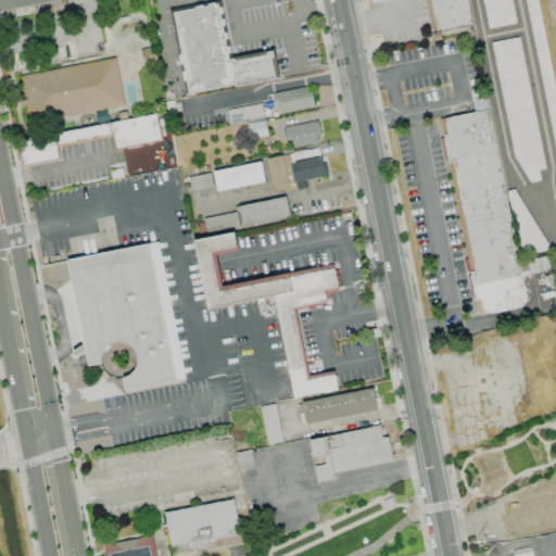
[(283,75),(197,90),(179,11),(225,0),(237,58),(278,50),(283,75)]
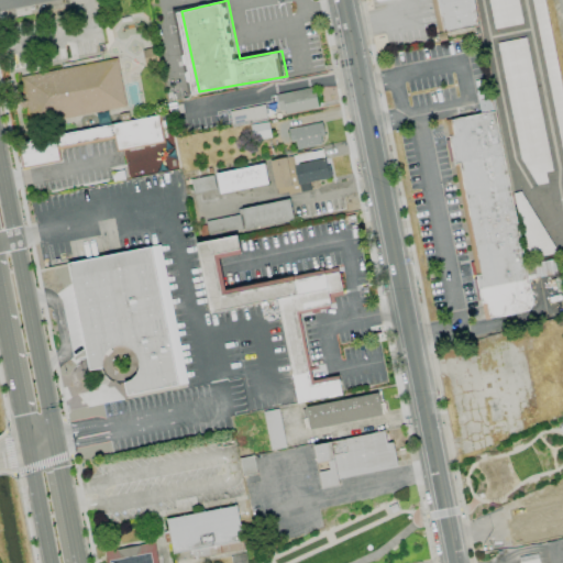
[(476,26),(472,0),(431,0),(438,33),(476,26)]
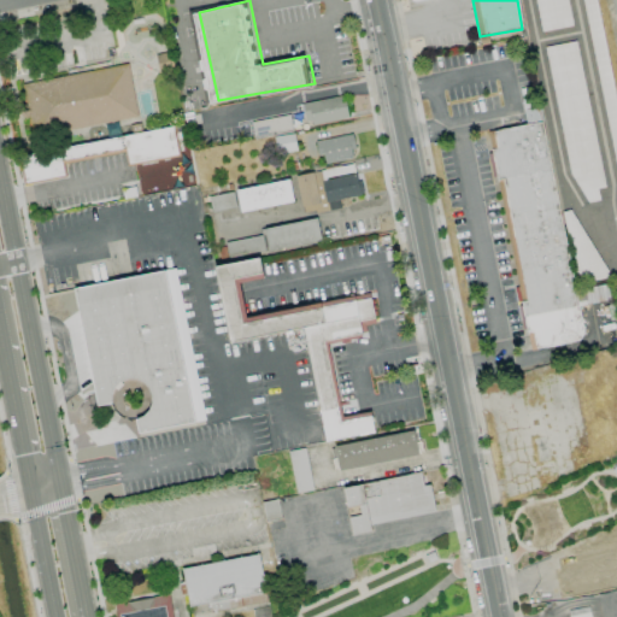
[(570,27),(564,0),(533,0),(539,31),(570,27)]
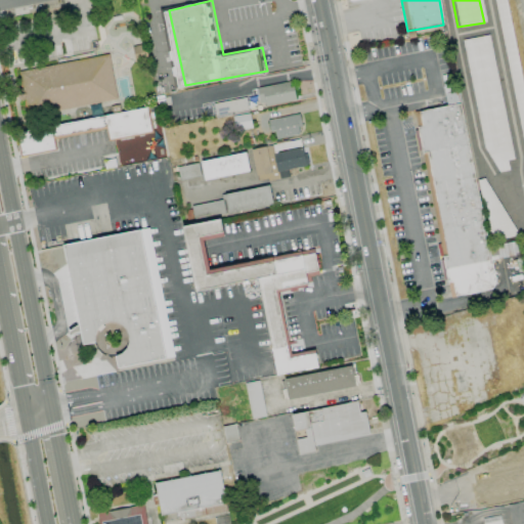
[(495,0),(523,161),(523,97),(508,0),(495,0)]
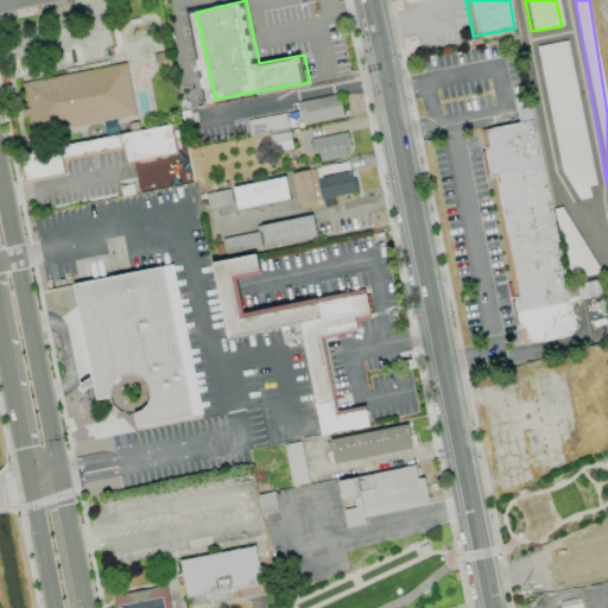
[(568,40),(538,46),(567,202),(589,197),(587,187),(594,184),(568,40)]
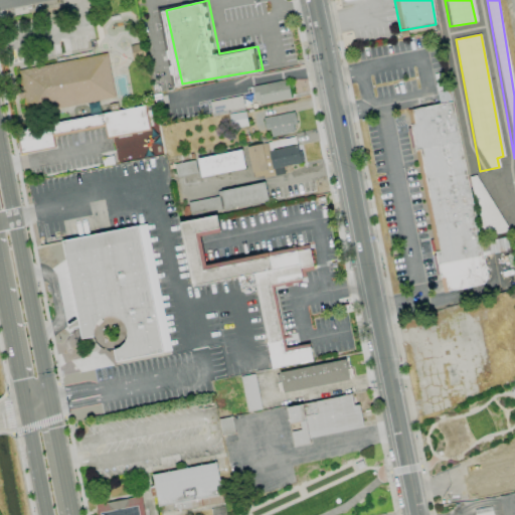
[(115,97),(106,52),(20,69),(28,114),(115,97)]
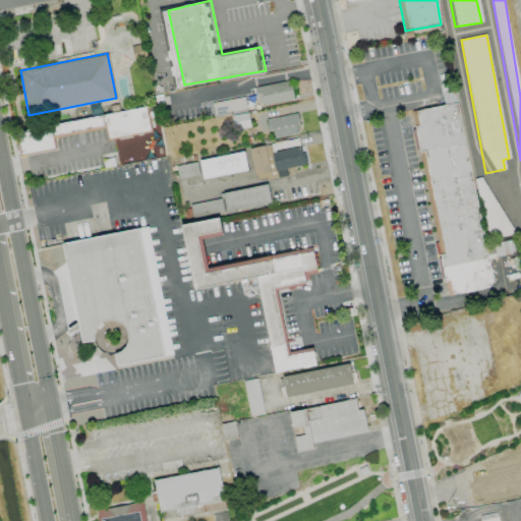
[(254,88),(257,107),(293,99),(289,80),(254,88)]
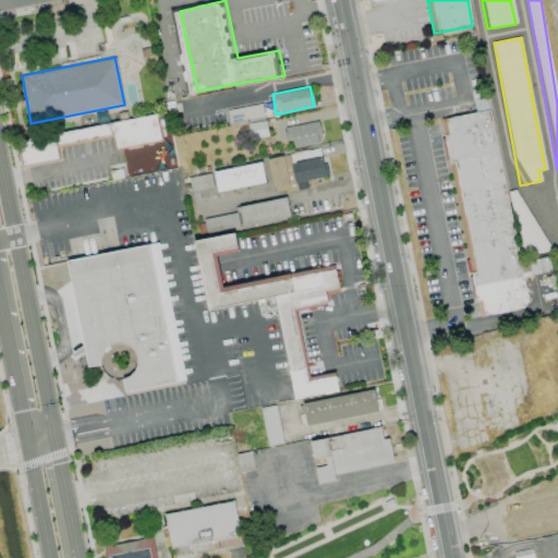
[(263,118),(261,105),(227,110),(229,123),(263,118)]
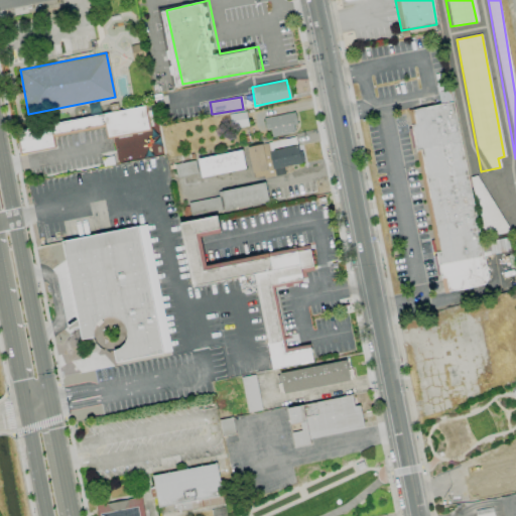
[(448,295),(413,113),(459,105),(494,287),(448,295)]
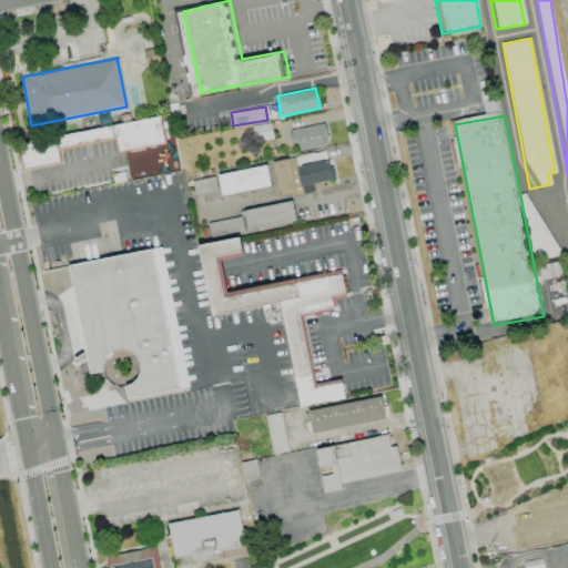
[(21,171),(61,163),(59,150),(113,140),(115,152),(123,151),(164,143),(161,123),(160,117),(16,144),(21,171)]
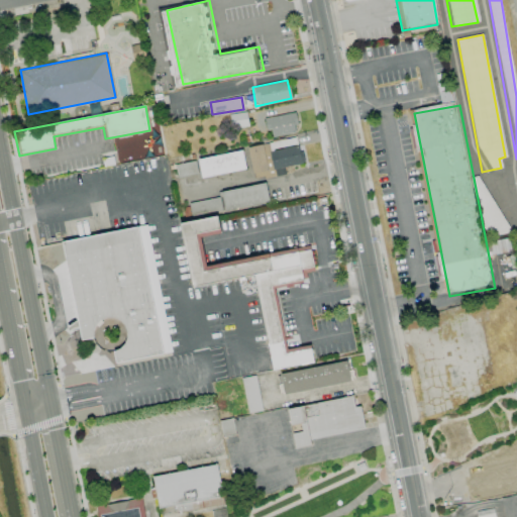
[(229,114),(230,128),(246,126),(245,112),(229,114)]
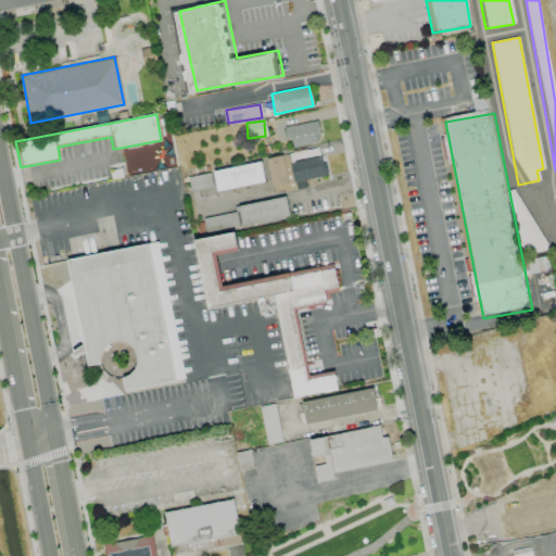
[(290,148),(320,140),(315,121),(285,128),(290,148)]
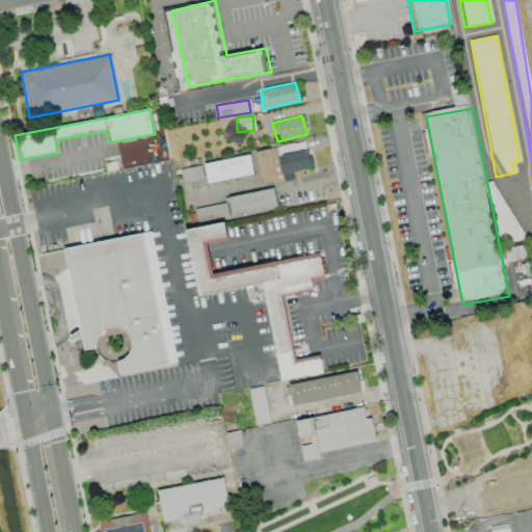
[(310,168),(306,148),(301,149),(300,143),(274,149),(281,181),(294,179),(292,171),(310,168)]
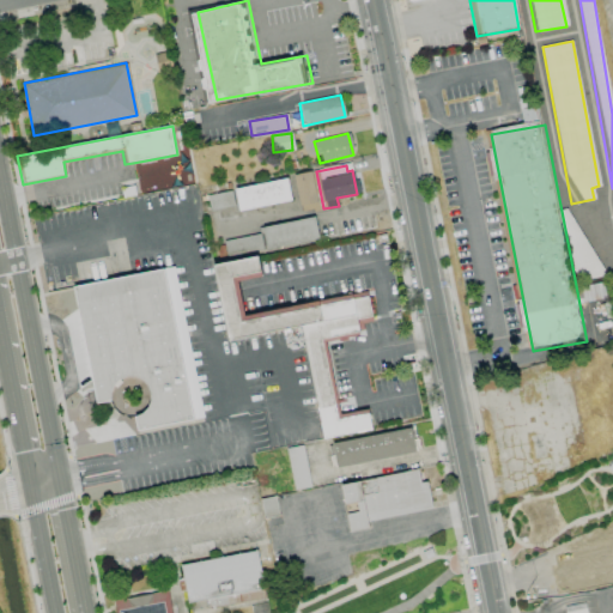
[(293,175),(299,211),(317,207),(310,171),(293,175)]
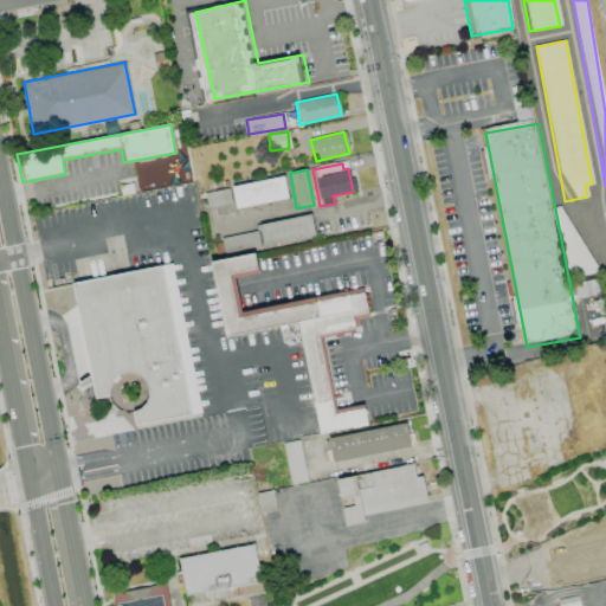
[(231,187),(236,208),(288,198),(283,176),(231,187)]
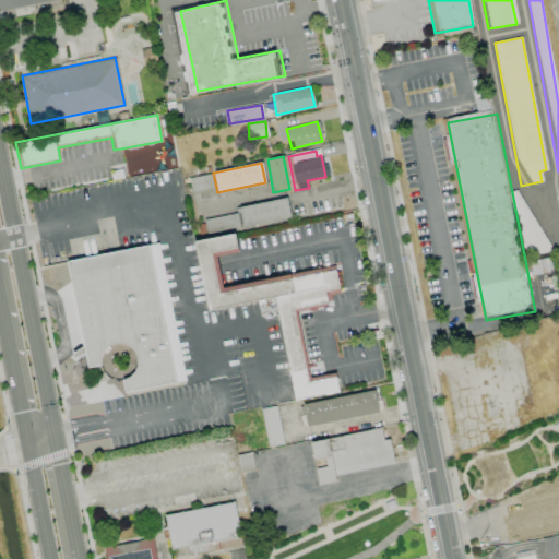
[(191,191),(213,188),(211,174),(189,178),(191,191)]
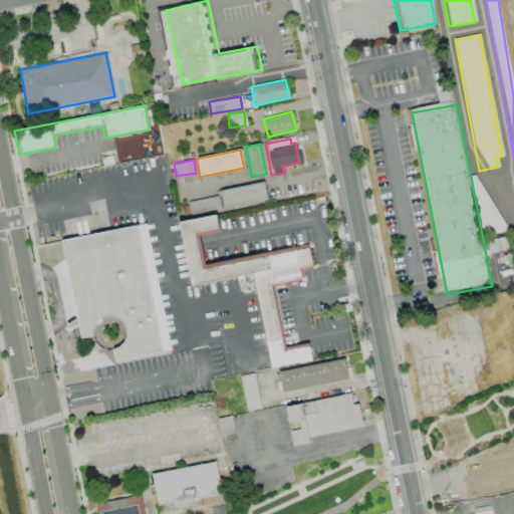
[(220,189),(222,207),(266,202),(264,183),(220,189)]
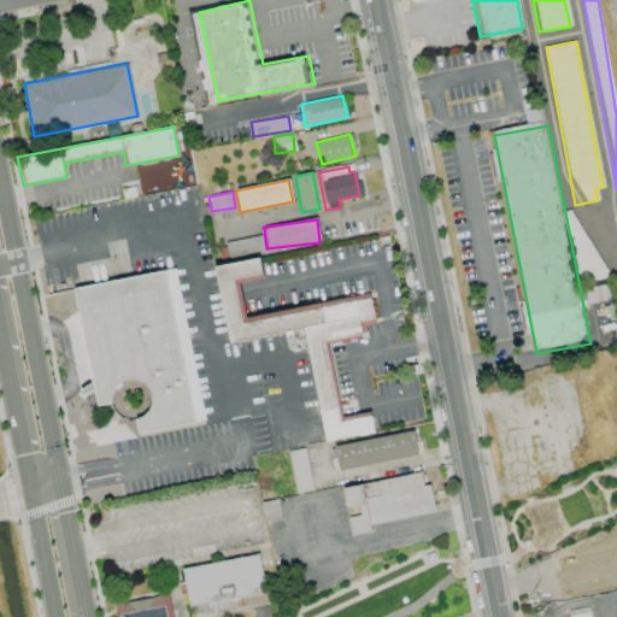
[(228,257),(264,248),(262,235),(224,242),(228,257)]
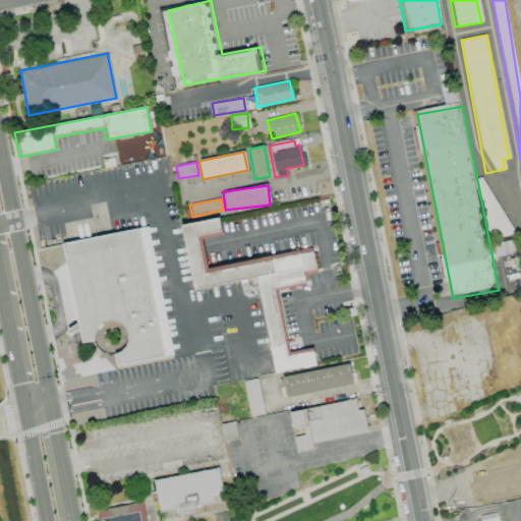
[(273,371),(314,365),(312,348),(287,352),(277,287),(304,283),(302,271),(315,269),(312,249),(207,267),(201,236),(221,233),(219,218),(182,224),(192,288),(257,278),(273,371)]
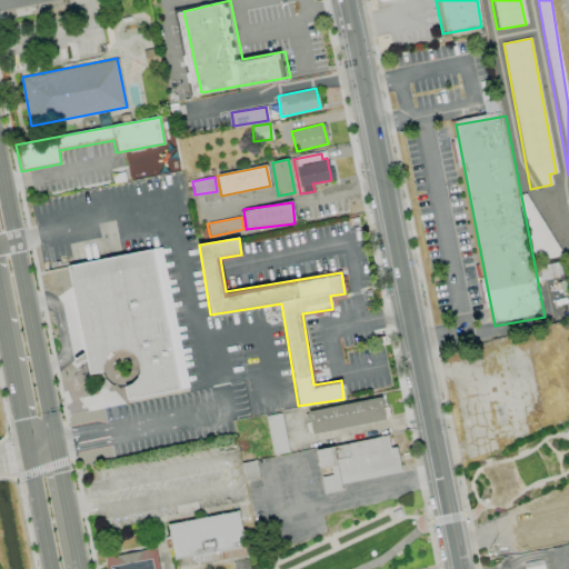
[(90,375),(103,372),(103,363),(106,359),(109,355),(113,351),(118,350),(122,350),(130,352),(137,359),(139,365),(139,372),(138,377),(135,381),(130,385),(125,387),(126,401),(189,389),(161,248),(68,267),(90,375)]
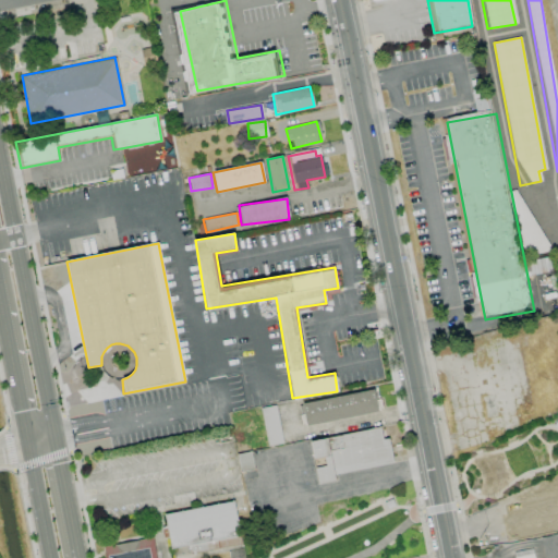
[(377,414),(374,391),(301,401),(303,424),(377,414)]
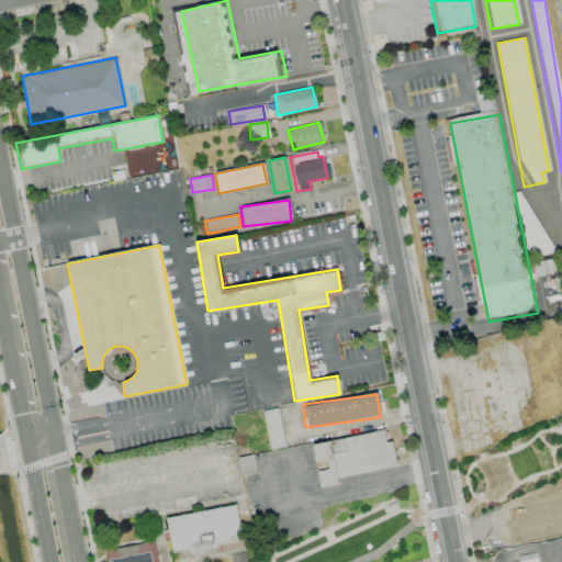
[(283,448),(279,408),(263,409),(267,449),(283,448)]
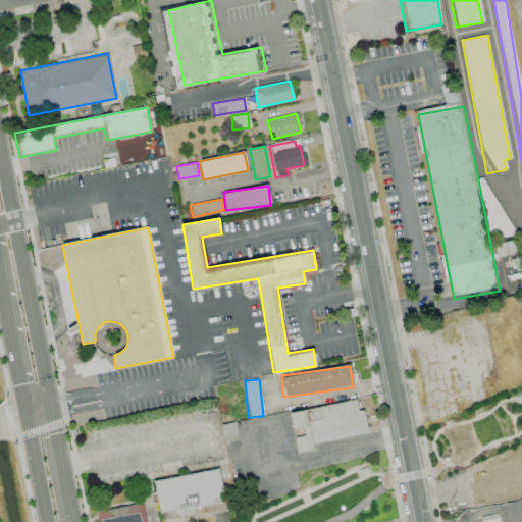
[(367,435),(364,410),(357,411),(356,401),(290,411),(297,453),(314,450),(313,444),(367,435)]
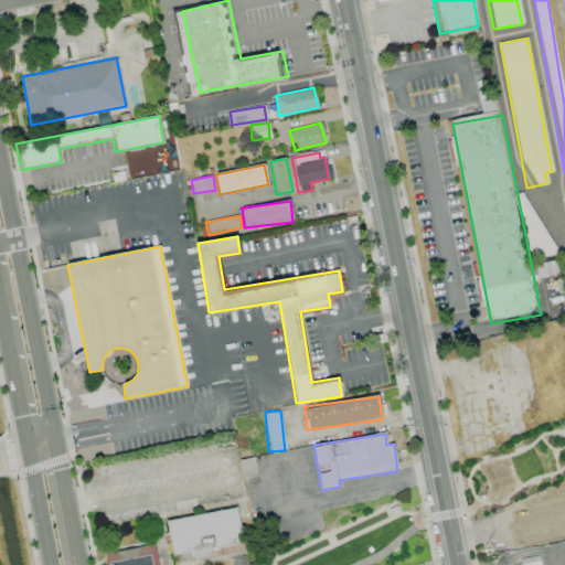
[(240,459),(242,477),(256,475),(254,458),(240,459)]
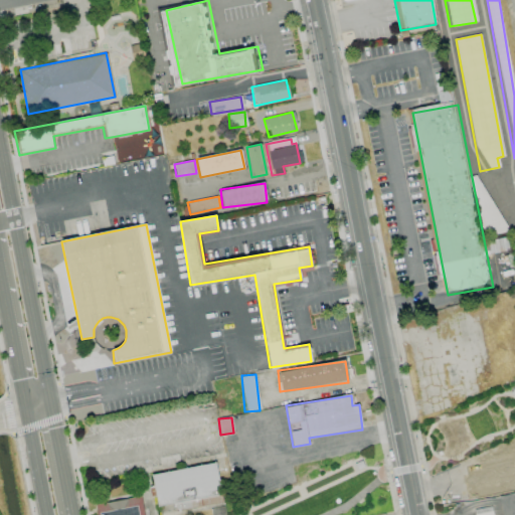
[(150,474),(156,507),(173,504),(174,510),(222,501),(215,462),(150,474)]
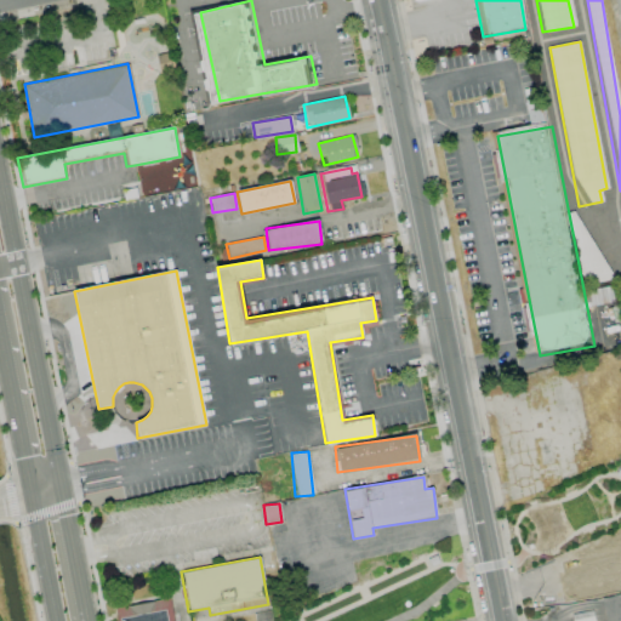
[(119,620),(175,620),(172,598),(118,607),(119,620)]
